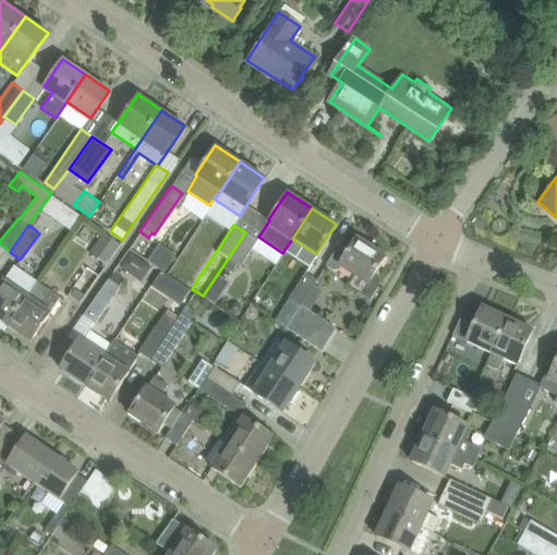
[(103,231),(96,242),(112,254),(119,243),(108,234),(103,231)]
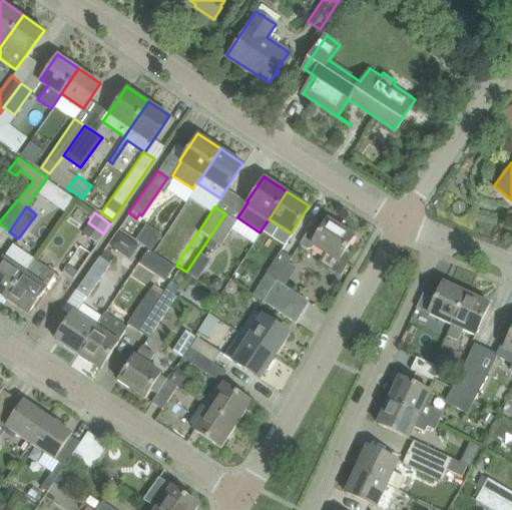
[(235,219),(225,213),(205,243),(212,248),(217,242),(220,244),(235,219)]
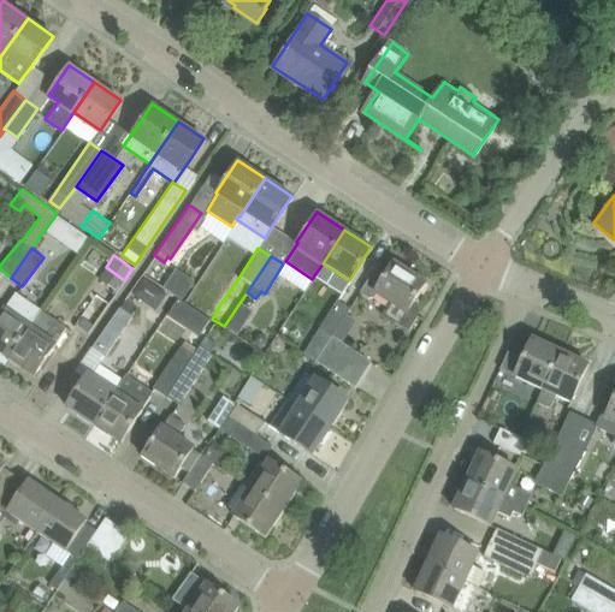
[(374,268),(359,291),(367,296),(373,296),(377,290),(391,299),(382,313),(407,330),(417,315),(407,309),(425,281),(394,262),(385,275),(374,268)]
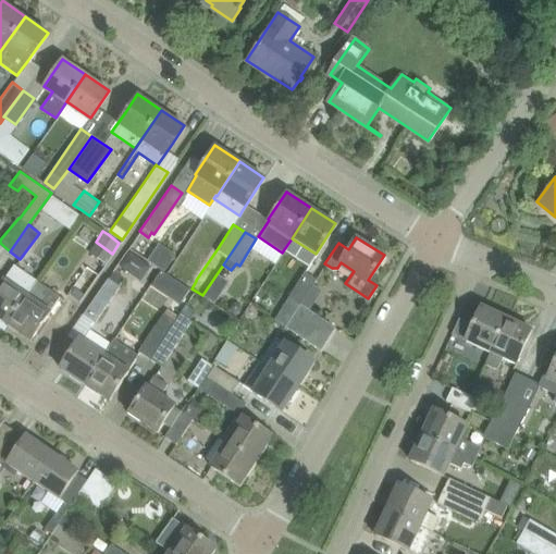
[(130,271),(139,257),(128,249),(119,263),(130,271)]
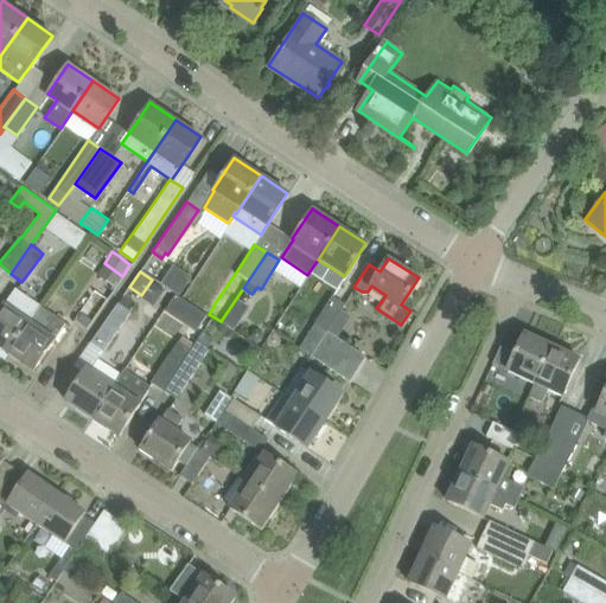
[(31,320),(42,306),(16,287),(0,308),(0,348),(7,353),(31,320)]
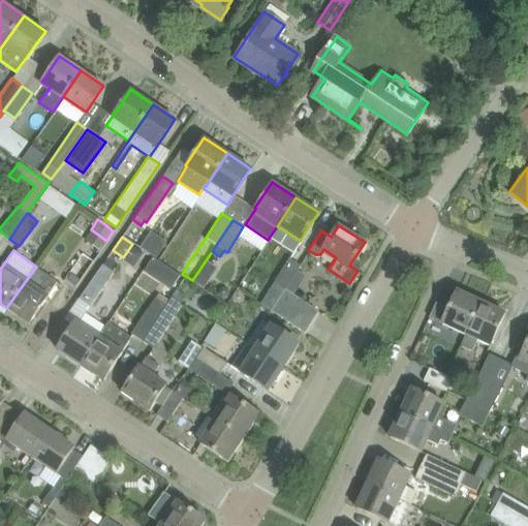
[(93,259),(82,252),(64,278),(75,285),(93,259)]
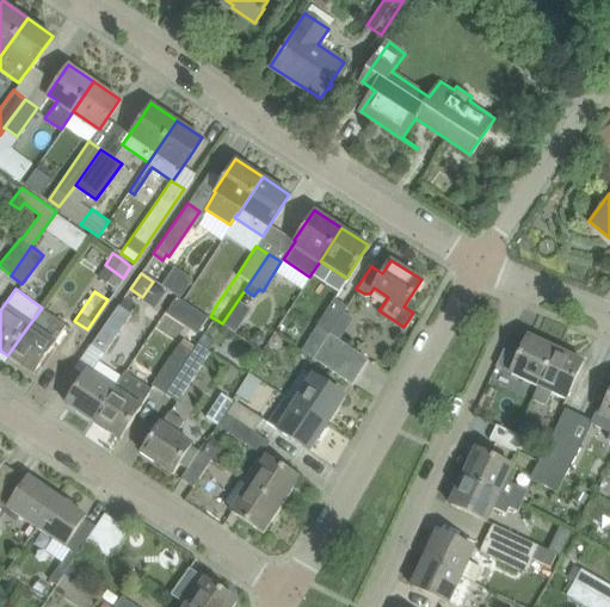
[(124,296),(91,344),(103,352),(130,313),(129,313),(135,303),(124,296)]
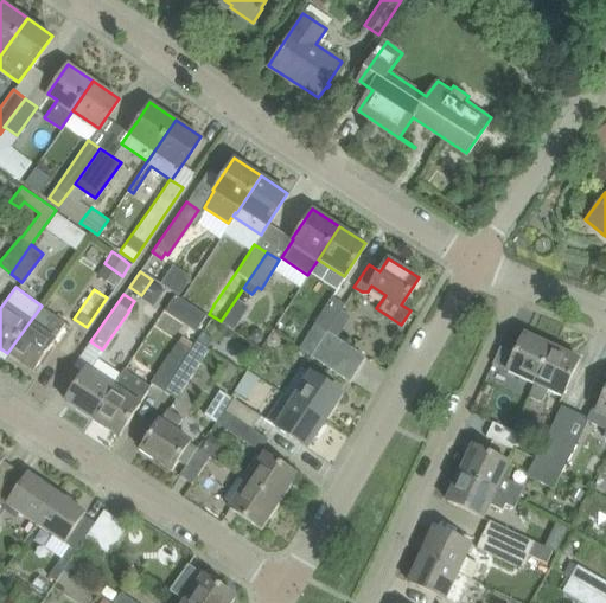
[(314,320),(313,322),(326,331),(326,329),(340,308),(345,302),(332,294),(314,320)]
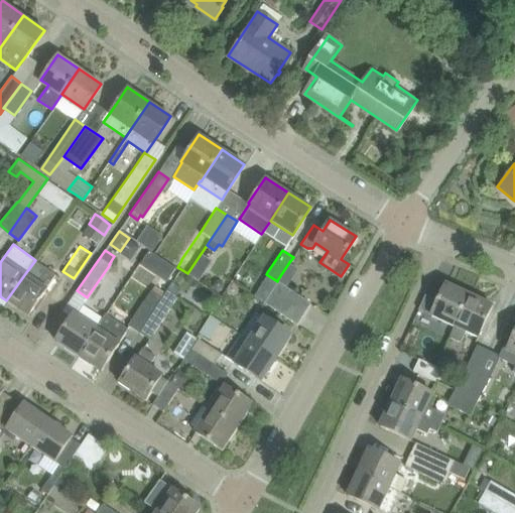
[(27,314),(45,288),(55,274),(35,260),(26,272),(6,300),(27,314)]
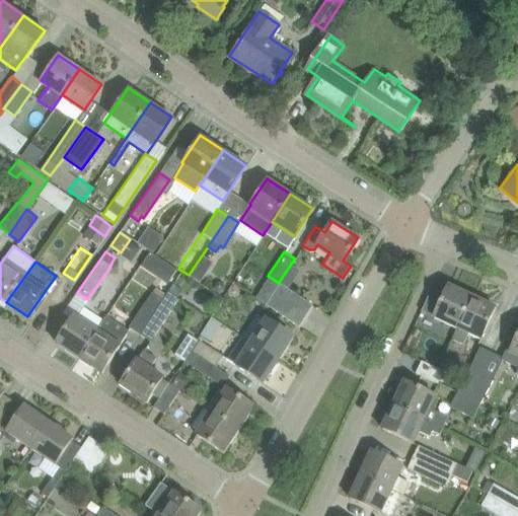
[(279,283),(273,292),(306,313),(312,304),(302,297),(288,288),(279,282),(279,283)]
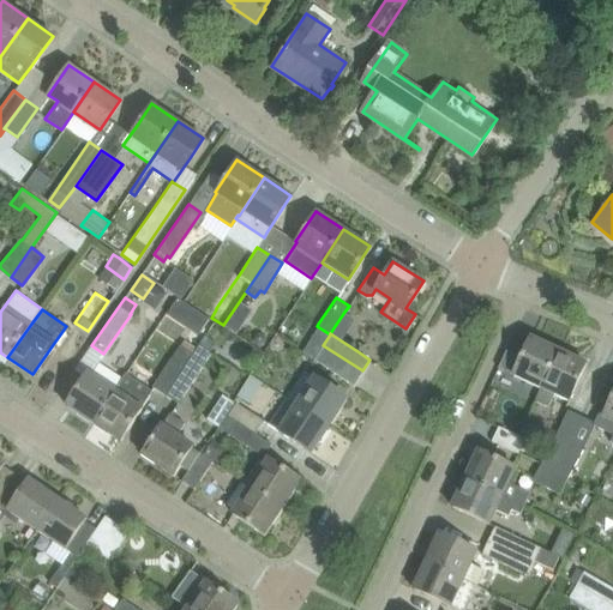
[(540,386),(558,349),(529,337),(512,374),(540,386)]
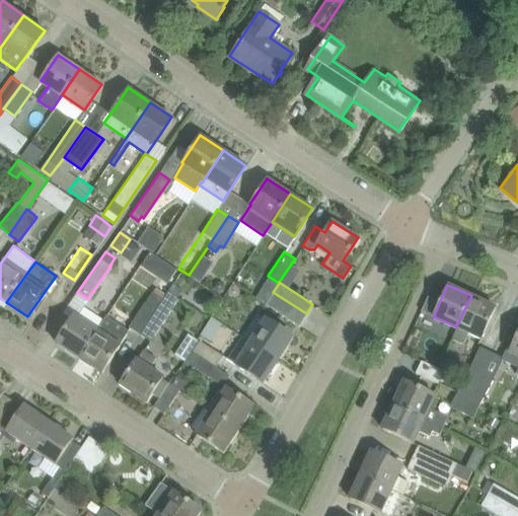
[(140,333),(149,339),(150,340),(179,295),(167,289),(162,297),(140,333)]
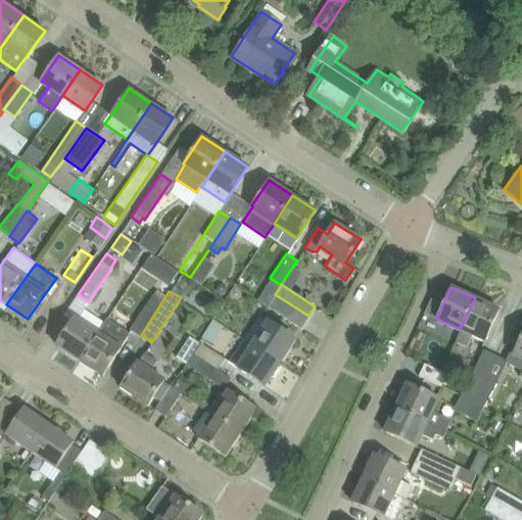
[(130,328),(141,335),(163,299),(153,293),(146,303),(130,328)]
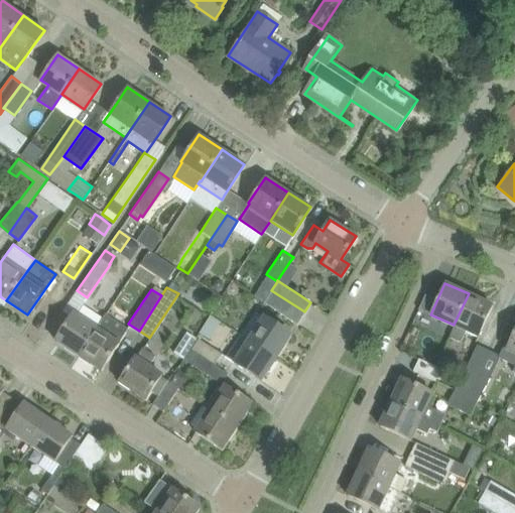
[(304,311),(271,290),(264,301),(296,324),(304,311)]
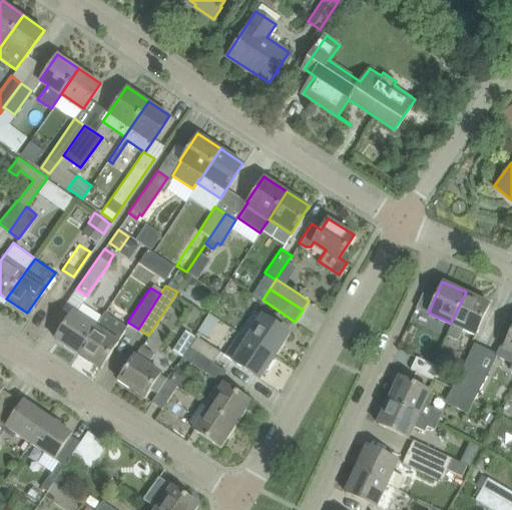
[(457,340),(462,329),(474,334),(489,303),(466,292),(451,323),(446,334),(457,340)]
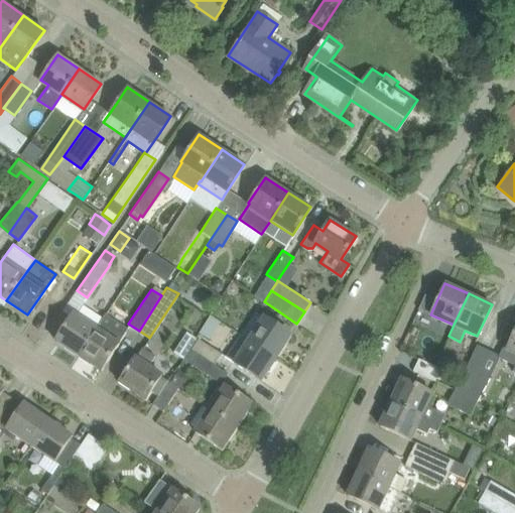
[(96,328),(75,313),(73,312),(55,340),(78,355),(96,328)]
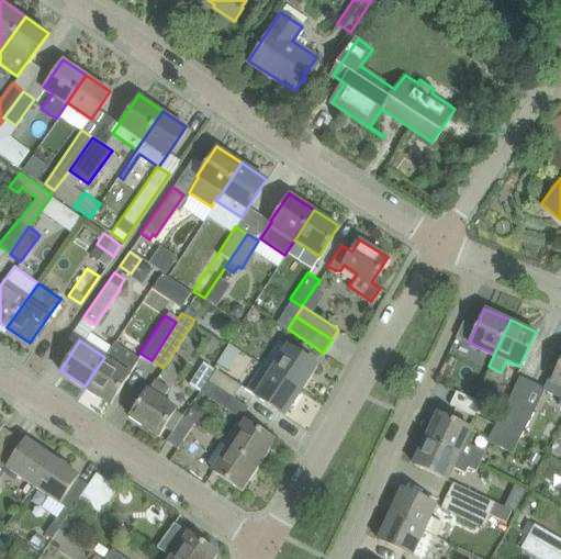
[(114,341),(104,357),(85,387),(110,403),(130,373),(128,372),(138,358),(114,341)]
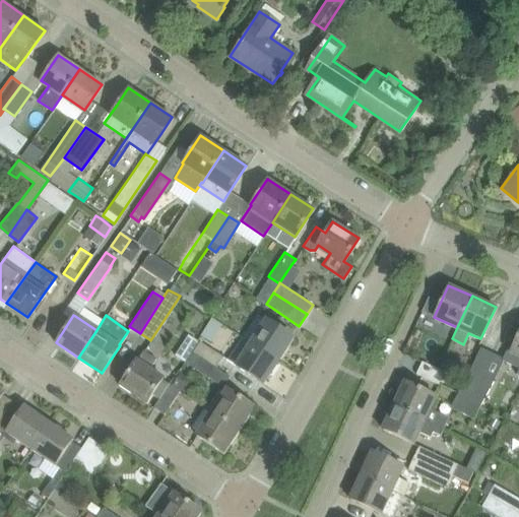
[(266,319),(251,342),(277,361),(293,337),(266,319)]
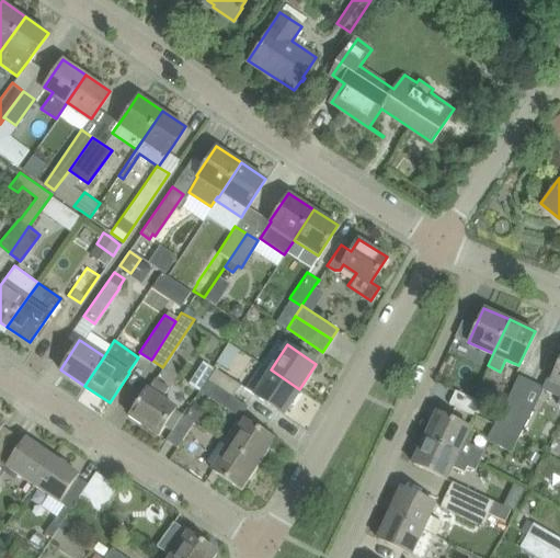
[(543,386),(541,388),(559,396),(557,402),(559,403),(559,359),(557,366),(551,379),(547,377),(543,386)]
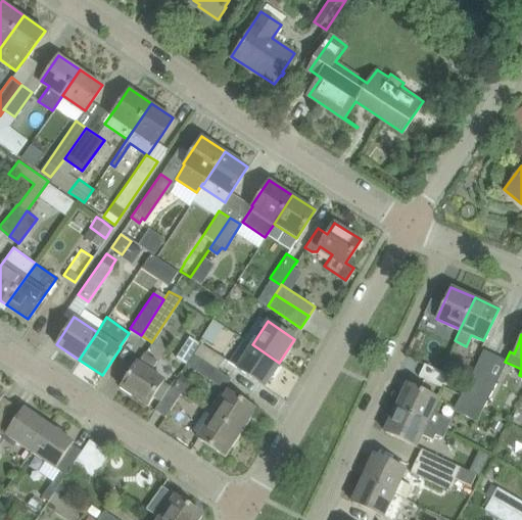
[(279,363),(252,344),(243,338),(229,360),(238,366),(237,367),(264,385),(279,363)]
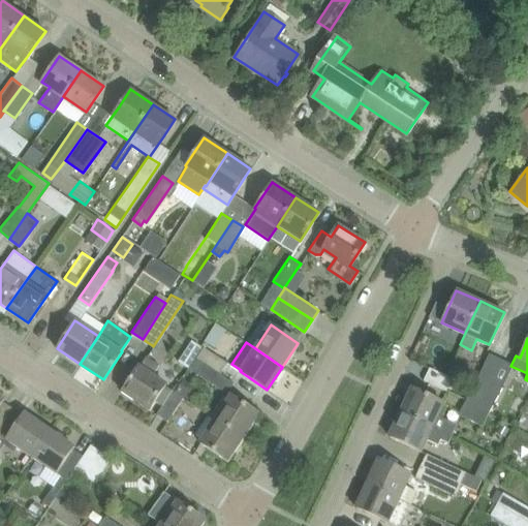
[(195,358),(219,373),(226,362),(203,346),(195,358)]
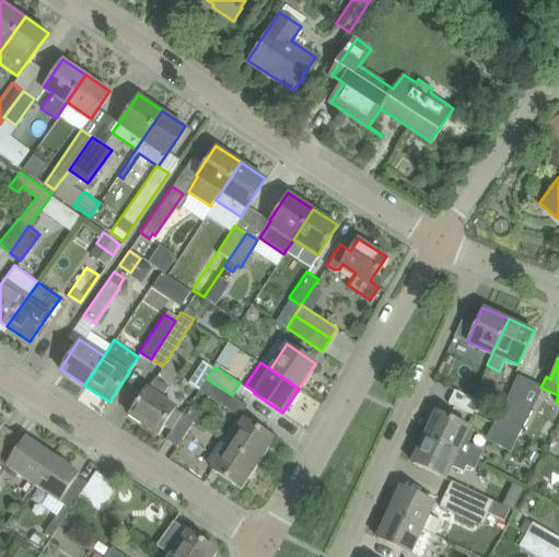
[(155,375),(141,396),(129,415),(158,433),(177,404),(161,394),(169,384),(155,375)]
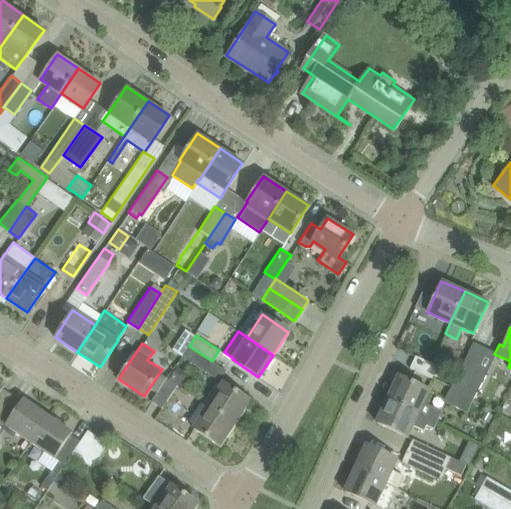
[(212,361),(189,346),(182,357),(219,380),(226,370),(212,361)]
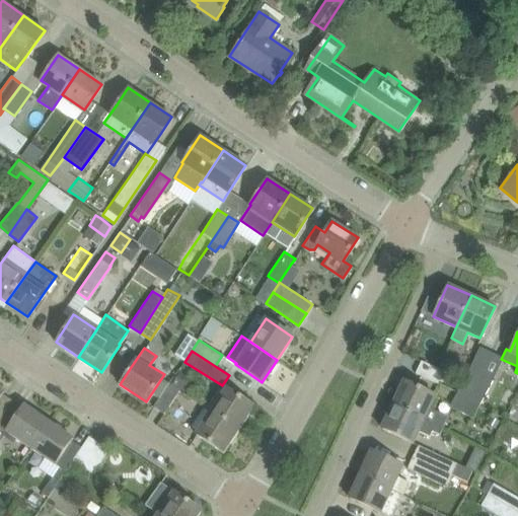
[(415,372),(434,380),(439,383),(445,371),(421,360),(415,372)]
